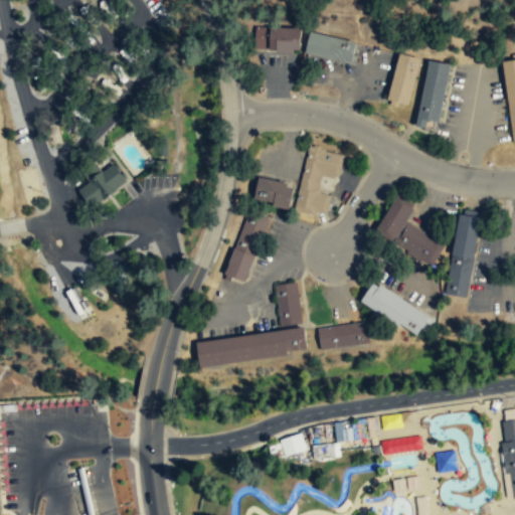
[(297,52),(298,28),(254,26),(253,48),(272,49),(272,51),(297,52)]
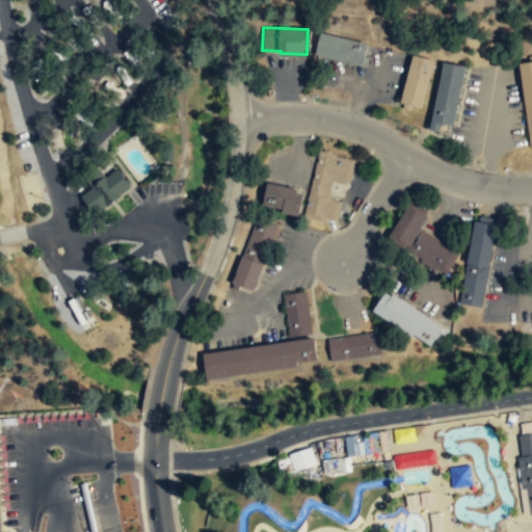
[(361,64),(364,42),(315,35),(312,57),(361,64)]
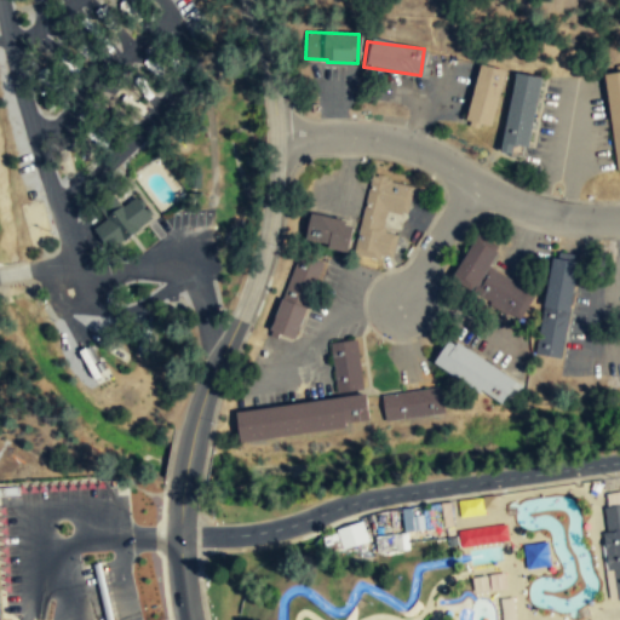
[(503,72),(478,64),(461,122),(487,128),(503,72)]
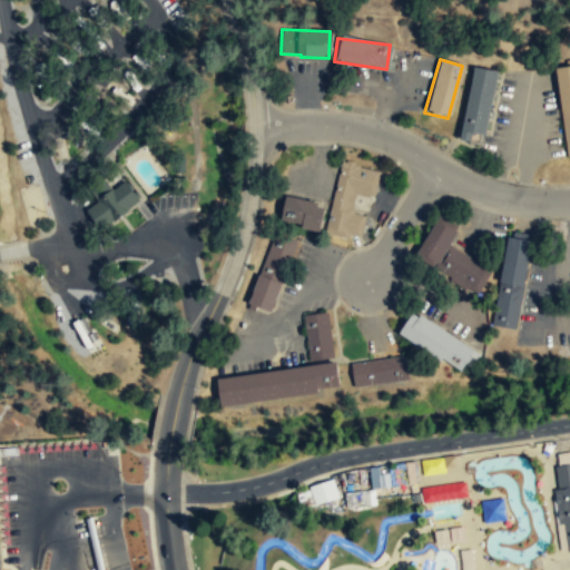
[(569,65),(556,67),(564,156),(569,155),(569,65)]
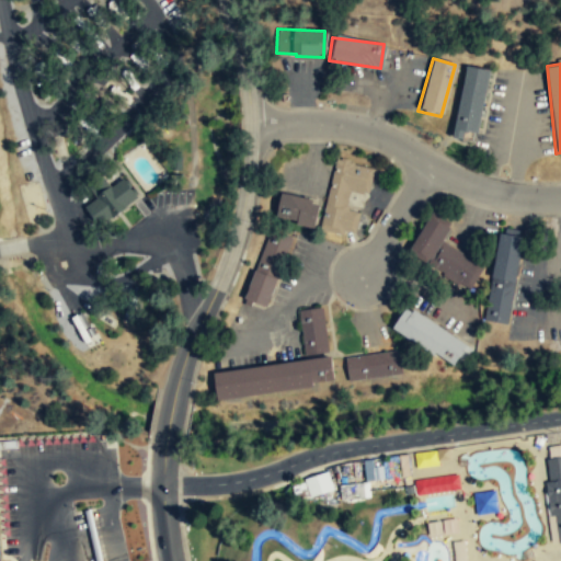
[(476,134),(488,70),(464,66),(450,138),(460,140),(462,132),(476,134)]
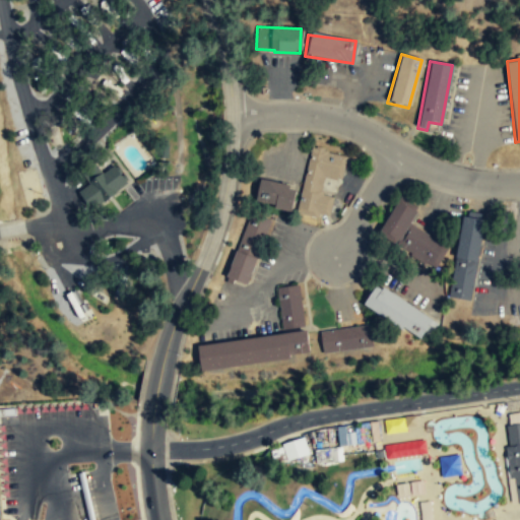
[(322,195),(325,178),(342,181),(346,155),(310,148),(299,214),(329,219),(333,197),(322,195)]
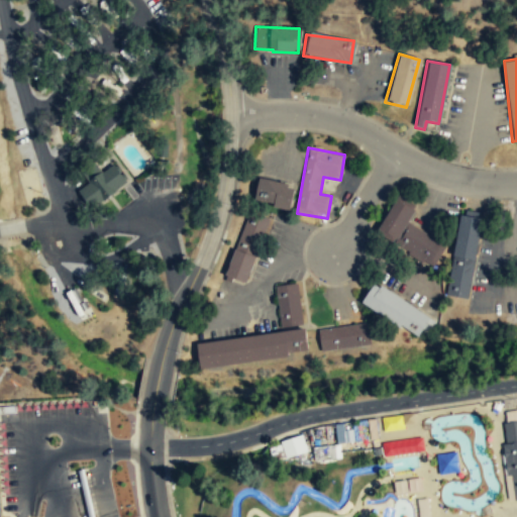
[(126,181),(109,195),(91,208),(77,190),(95,177),(113,164),(126,181)]
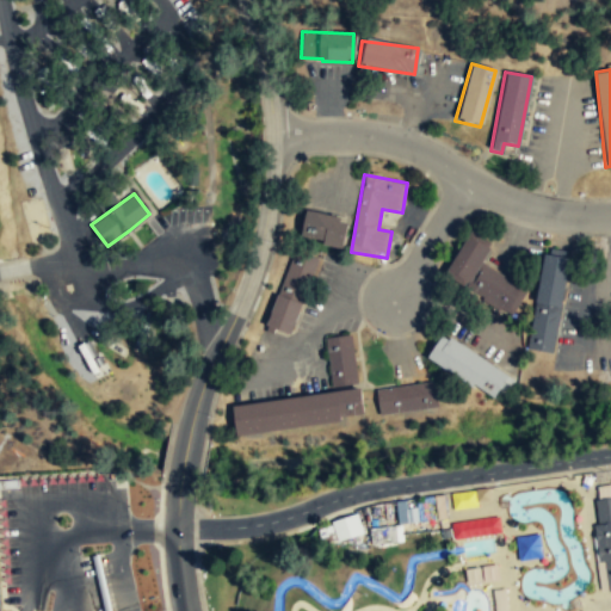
[(350,220),(306,210),(300,239),(344,248),(350,220)]
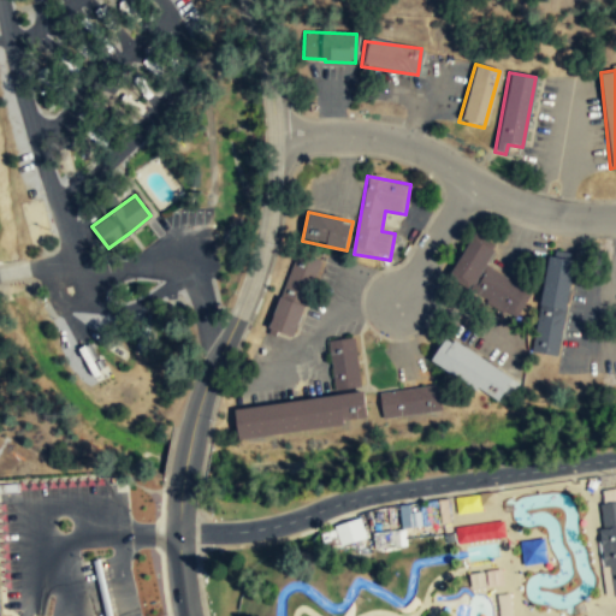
[(485,266),(497,244),(472,232),(448,282),(516,315),(531,289),(485,266)]
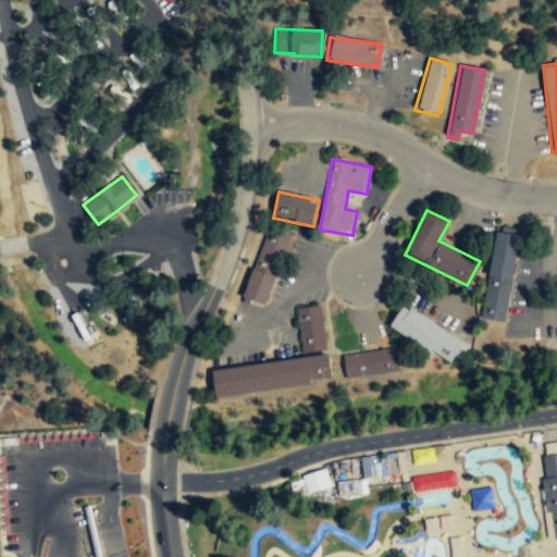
[(243,298),(265,307),(292,232),(268,224),(243,298)]
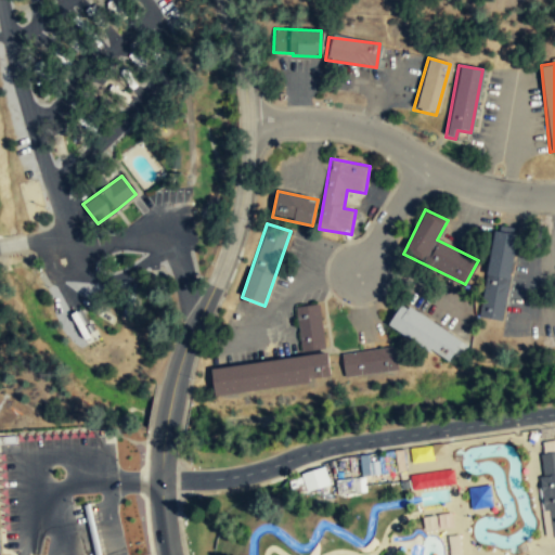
[(502,321),(518,234),(506,232),(494,230),(478,315),(502,321)]
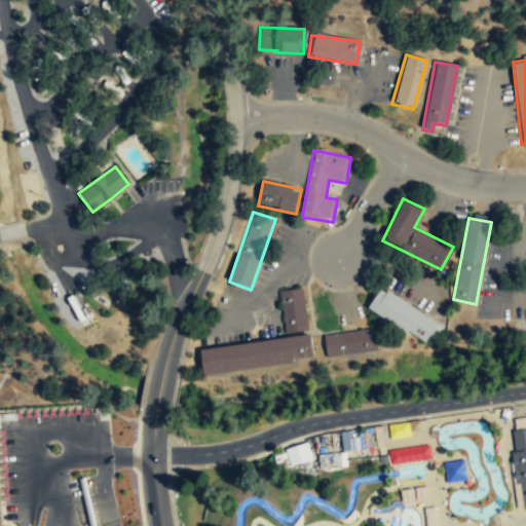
[(367,308),(429,345),(442,323),(380,287),(367,308)]
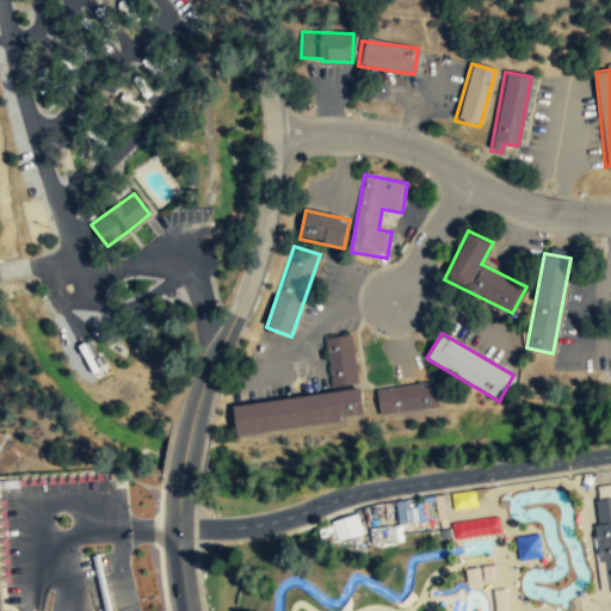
[(323,339),(332,387),(358,382),(350,334),(323,339)]
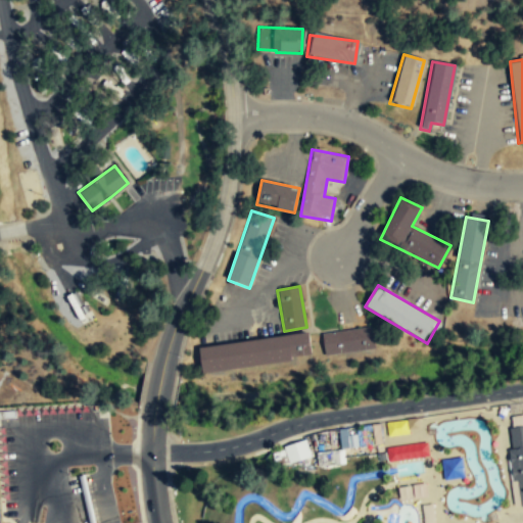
[(322,333),(325,355),(373,349),(370,327),(322,333)]
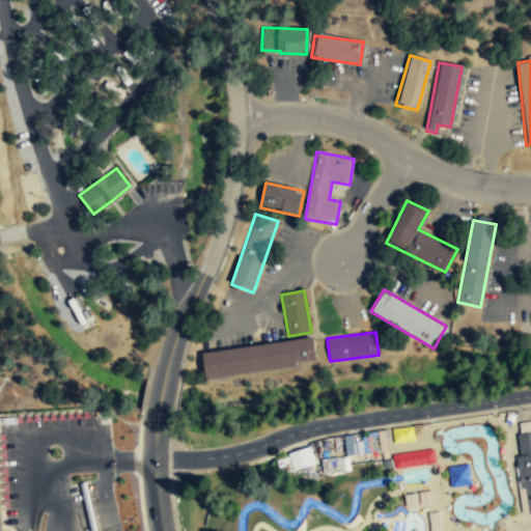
[(204,376),(316,365),(313,338),(201,351),(204,376)]
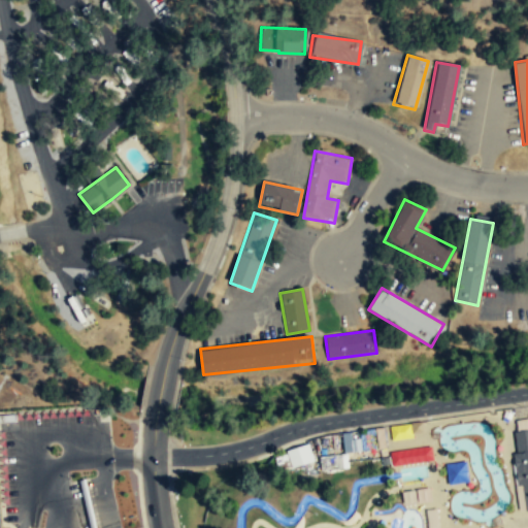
[(390,440),(418,438),(417,424),(389,426),(390,440)]
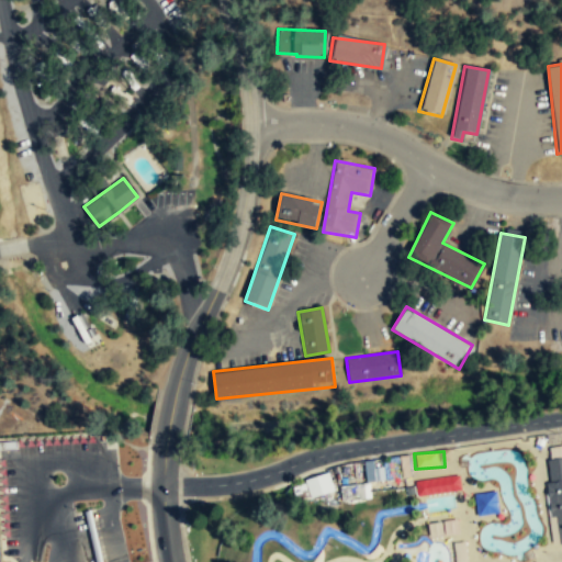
[(561,542),(561,458),(548,460),(550,483),(547,483),(551,517),(555,516),(560,543),(561,542)]
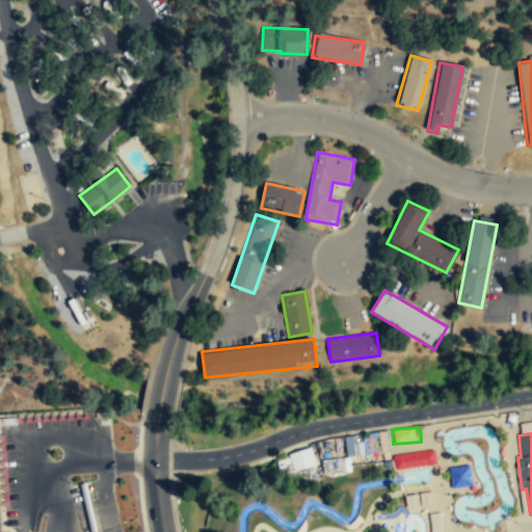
[(433,450),(392,457),(394,471),(435,463),(433,450)]
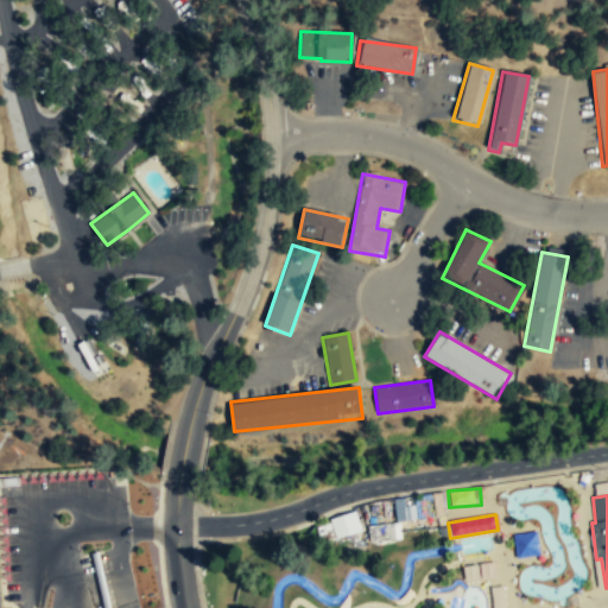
[(321,518),(321,537),(359,537),(359,518),(321,518)]
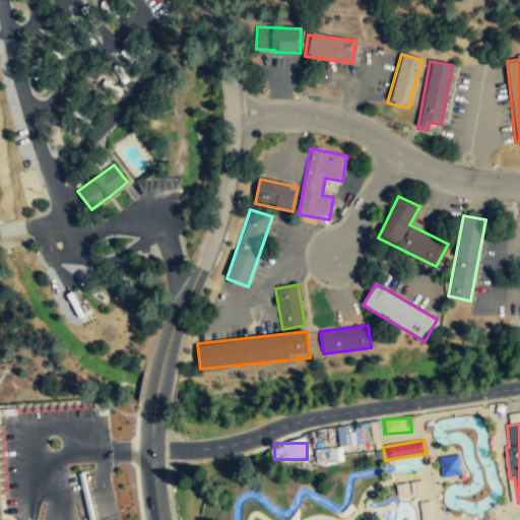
[(341,447),(314,450),(315,464),(343,461),(341,447)]
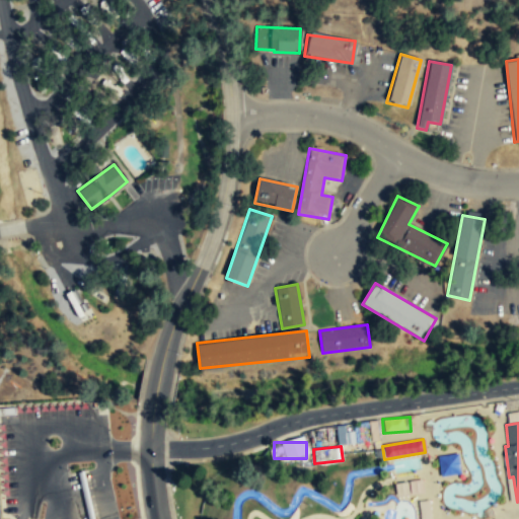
[(78,472),(88,518),(94,518),(83,470),(78,472)]
